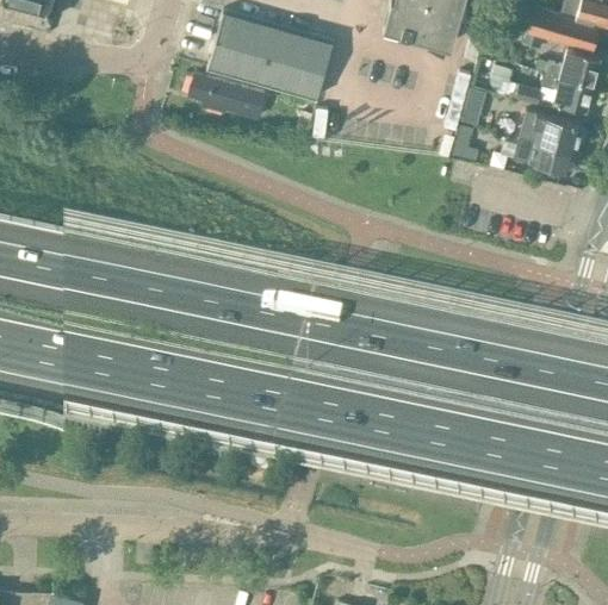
[(4,0),(0,13),(47,26),(54,0),(4,0)]
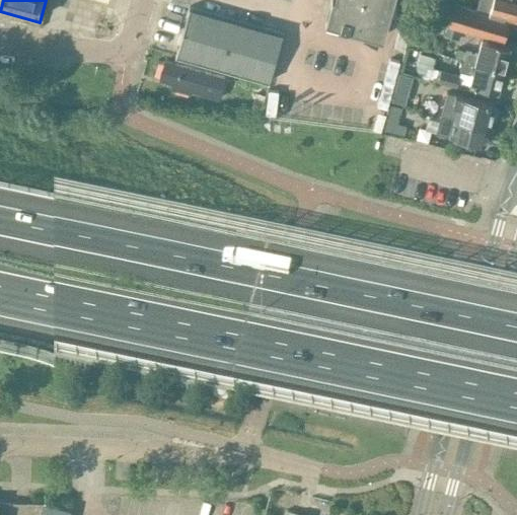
[(333,0),(327,22),(385,39),(395,0),(333,0)]
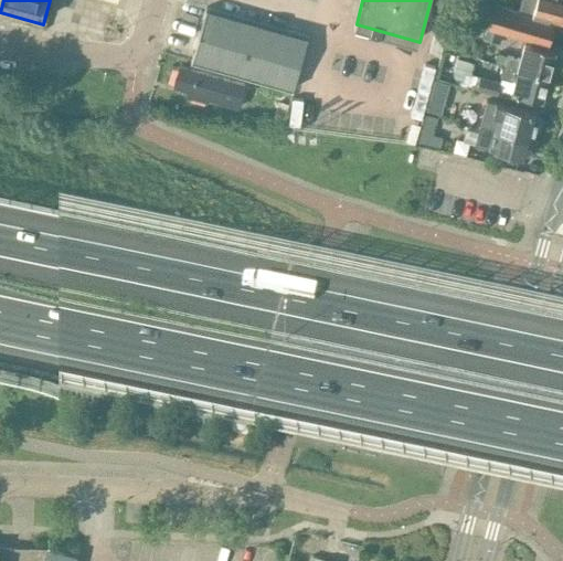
[(521,14),(556,24),(562,25),(562,0),(524,0),(521,13),(521,14)]
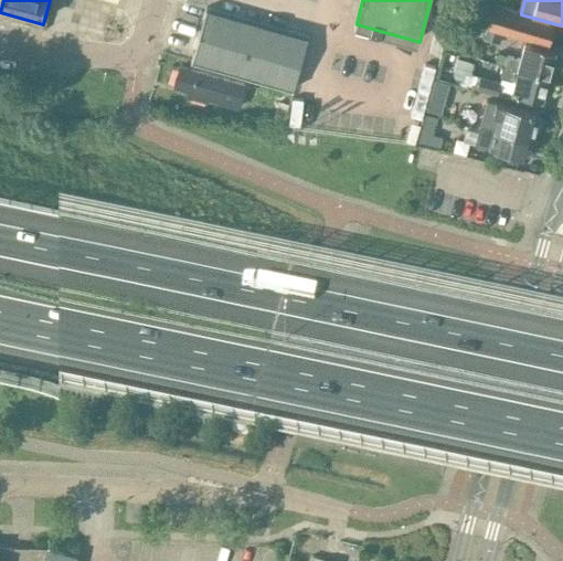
[(496,6),(489,31),(551,49),(556,24),(521,14),(521,13),(496,6)]
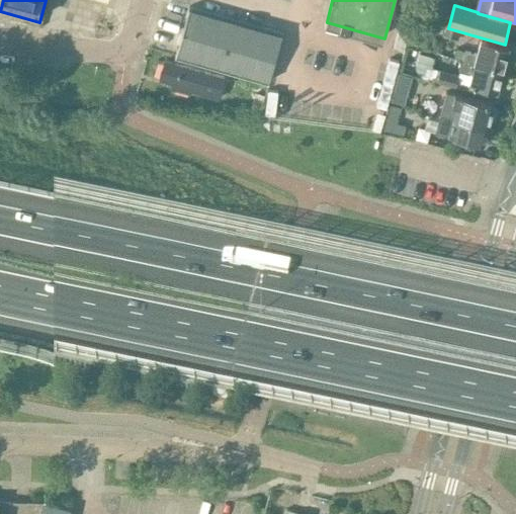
[(190,10),(177,59),(271,85),(285,36),(281,35),(277,34),(265,31),(217,18),(190,10)]
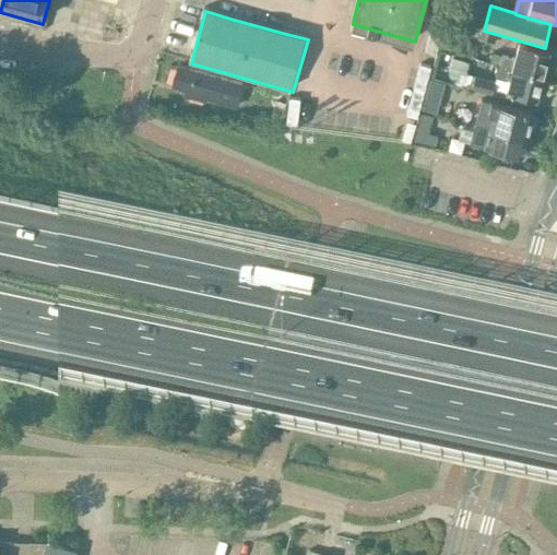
[(501,69),(544,80),(550,56),(550,55),(520,47),(516,61),(504,58),(501,69)]
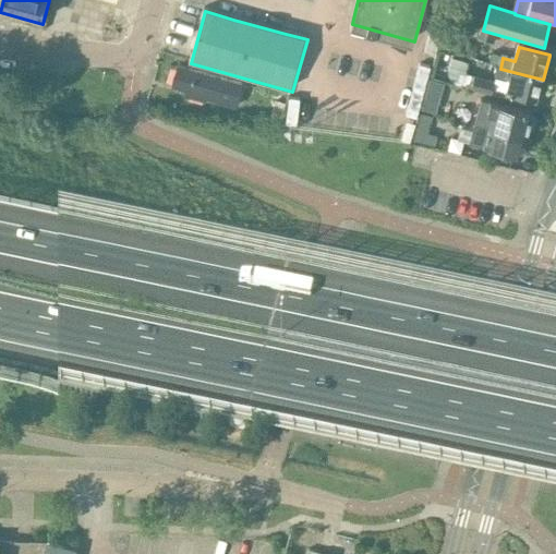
[(243,87),(180,69),(174,89),(192,94),(191,99),(206,105),(207,101),(237,110),(243,87)]
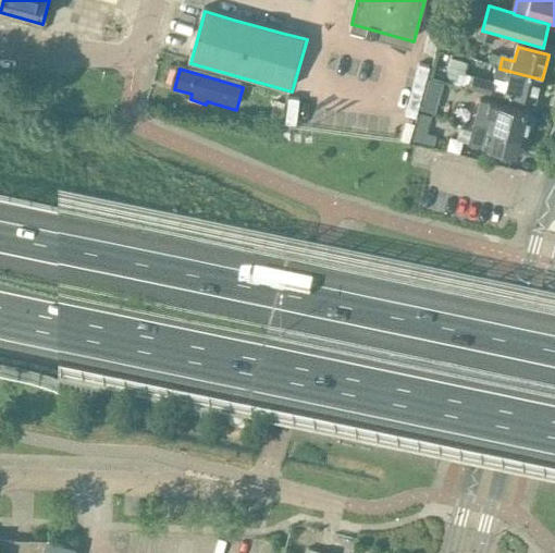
[(542,80),(500,69),(495,81),(508,84),(505,95),(537,103),(542,80)]
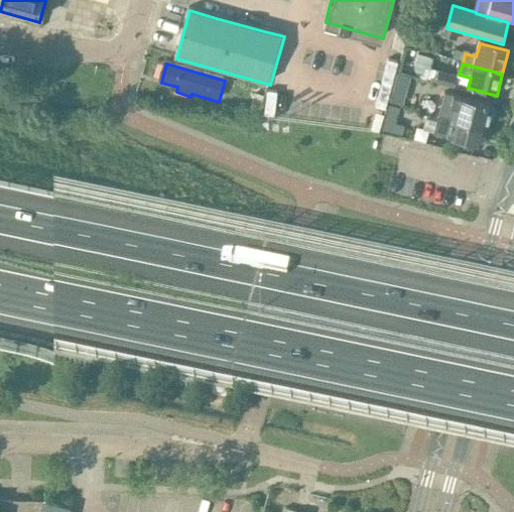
[(437,86),(451,89),(457,91),(460,78),(440,73),(437,86)]
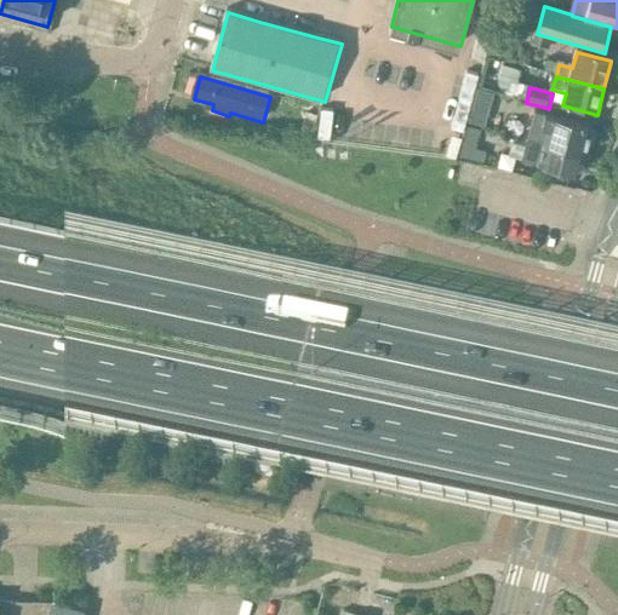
[(537,114),(530,138),(588,154),(589,147),(594,148),(596,136),(593,134),(594,128),(537,114)]
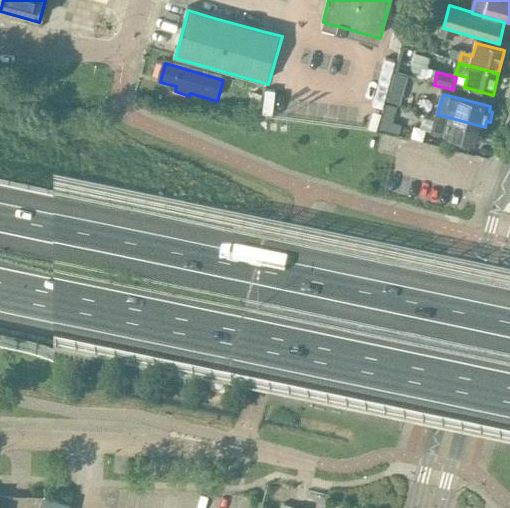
[(388,106),(381,132),(400,137),(403,127),(394,125),(398,109),(388,106)]
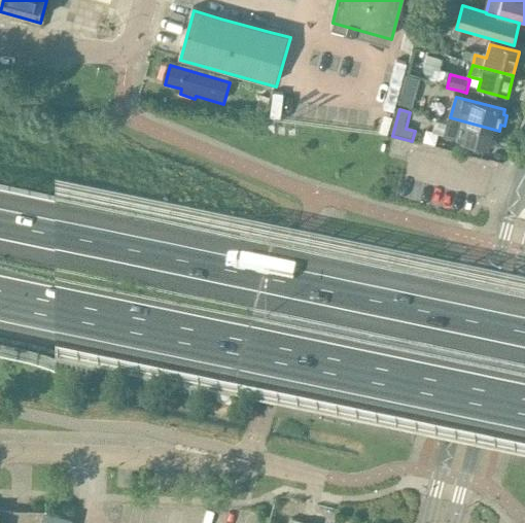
[(448,128),(445,138),(457,141),(494,151),(499,131),(450,117),(450,119),(448,128)]
